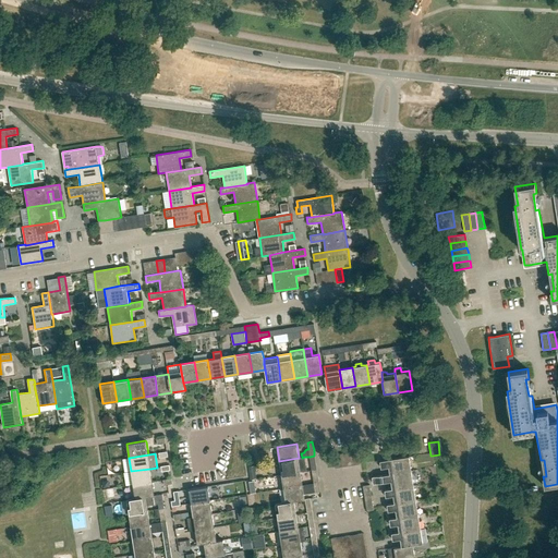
[(392,473),(375,476),(372,476),(373,484),(393,481),(395,487),(385,489),(386,497),(396,495),(397,502),(387,504),(388,511),(399,509),(400,517),(389,519),(390,525),(401,524),(402,531),(391,533),(392,540),(403,538),(404,545),(404,546),(413,544),(413,545),(423,543),(409,456),(379,460),(381,468),(391,465),(392,473)]
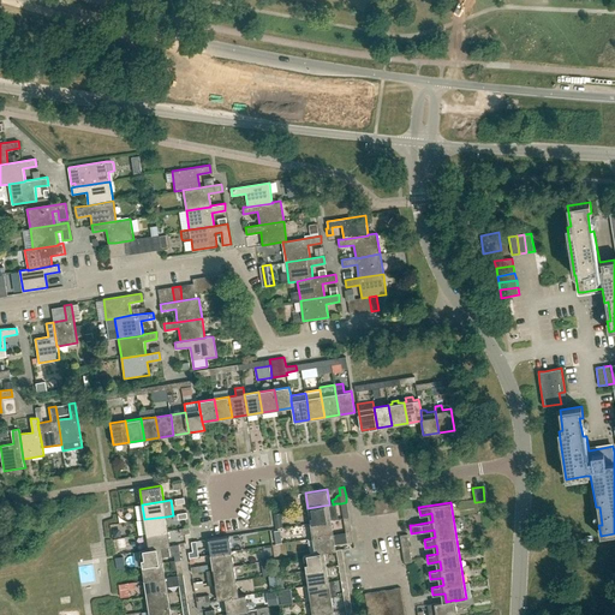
[(338,519),(335,503),(333,505),(333,503),(329,503),(329,505),(308,508),(310,523),(332,520),(338,519)]
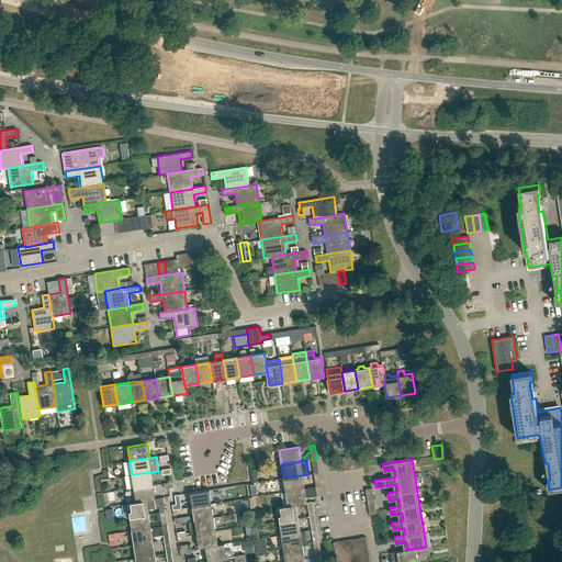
[(253,495),(261,495),(260,469),(251,469),(253,495)]
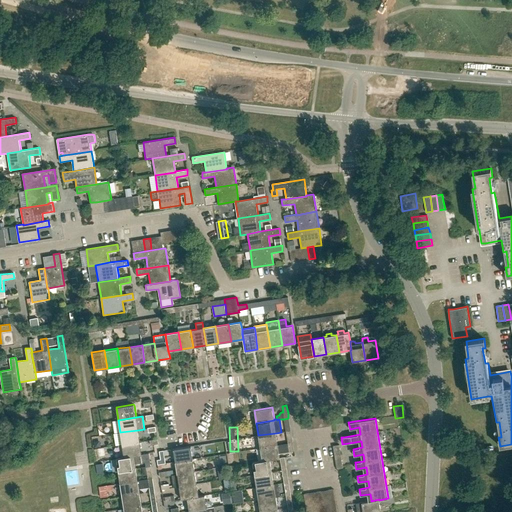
[(122,445),(140,442),(138,430),(120,432),(122,445)]
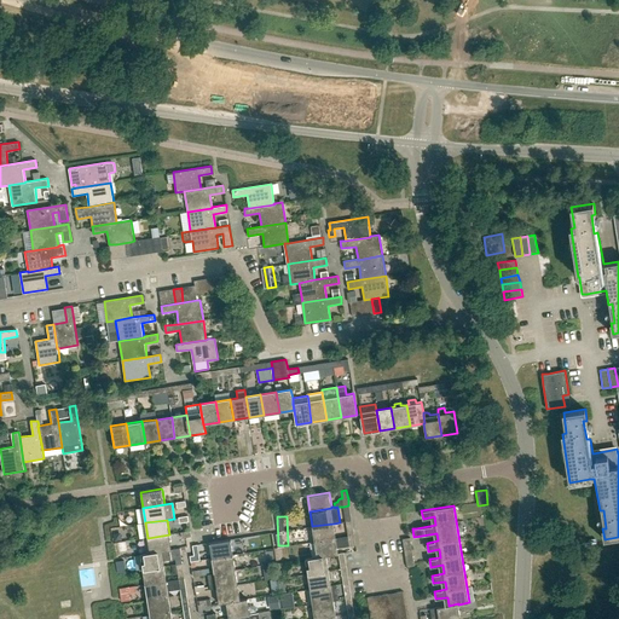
[(336,538),(334,524),(312,526),(314,542),(336,538)]
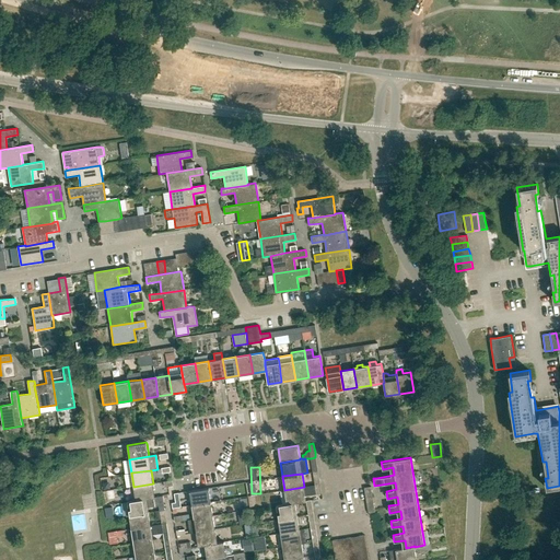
[(147,498),(147,499),(155,498),(155,497),(153,483),(133,487),(136,500),(147,498)]
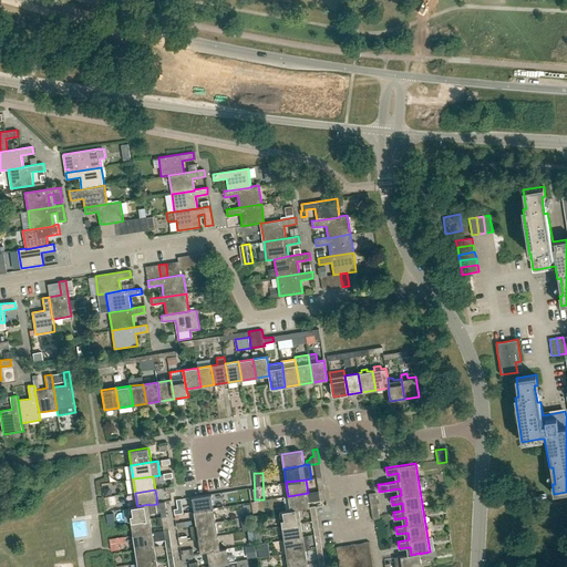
[(320,500),(319,491),(308,493),(288,496),(290,509),(299,508),(310,507),(309,502),(320,500)]
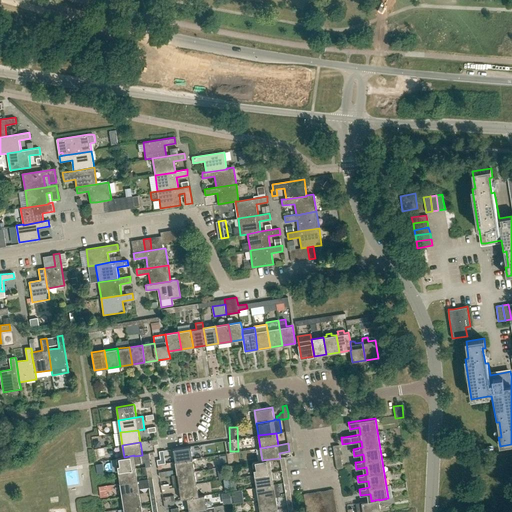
[(334,446),(333,446),(335,458),(341,457),(339,445),(334,446)]
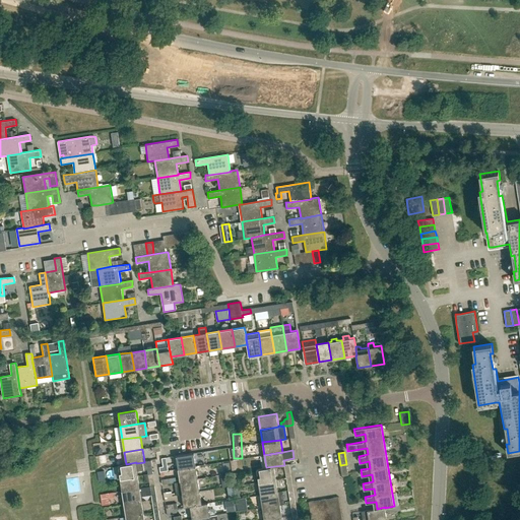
[(178,468),(195,466),(193,453),(176,456),(178,468)]
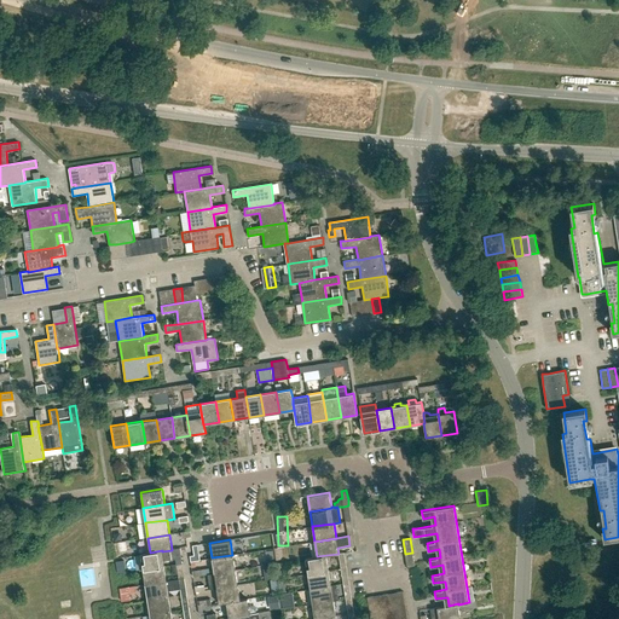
[(140,554),(143,570),(165,566),(163,560),(171,559),(171,560),(175,559),(173,549),(172,549),(172,550),(162,551),(162,550),(150,553),(140,554)]
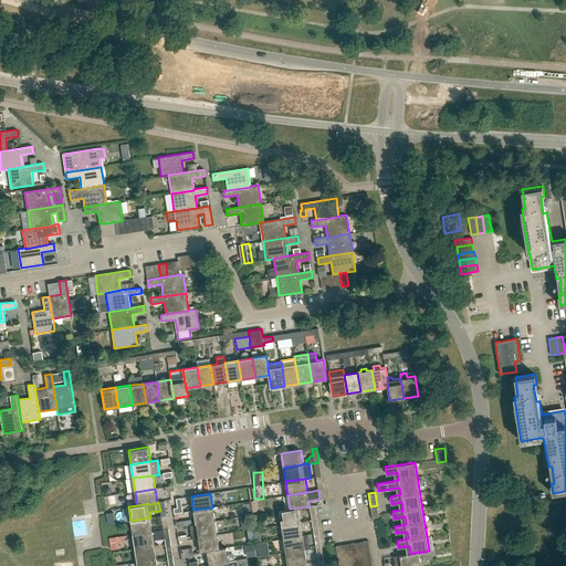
[(379,517),(378,514),(377,505),(370,506),(371,519),(373,519),(379,517)]
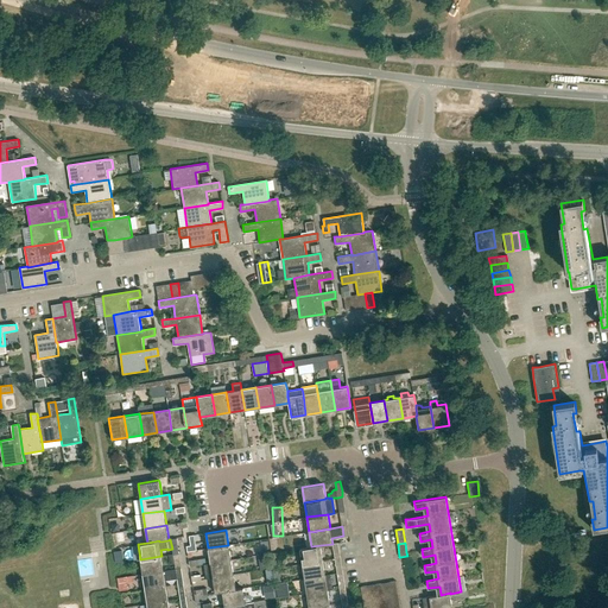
[(210,563),(230,559),(228,545),(208,548),(210,563)]
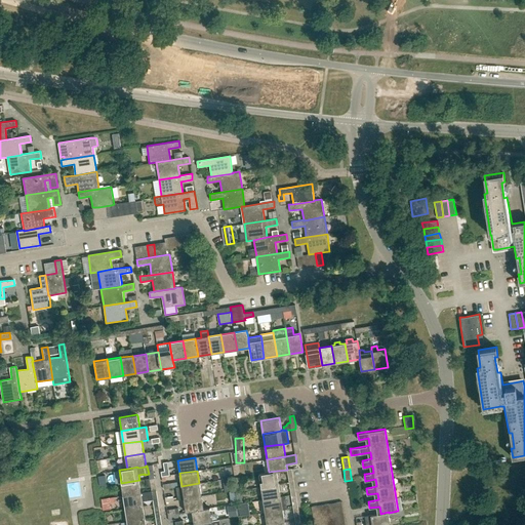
[(279,484),(277,471),(269,472),(258,474),(260,487),(279,484)]
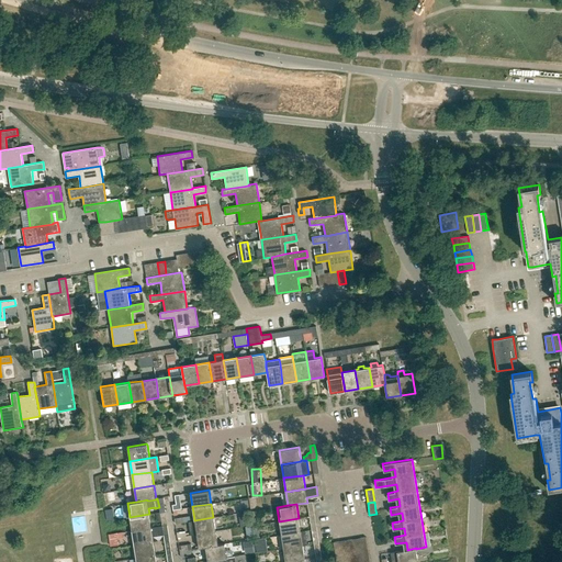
[(157,521),(161,521),(167,520),(165,512),(156,513),(157,521)]
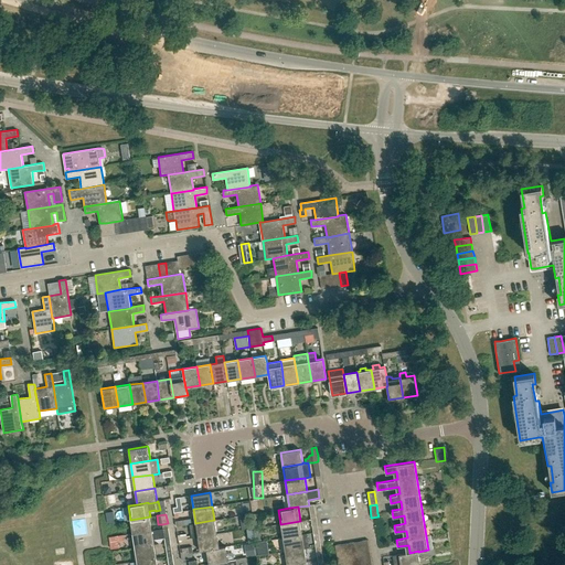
[(132,534),(152,531),(150,516),(130,520),(132,534)]
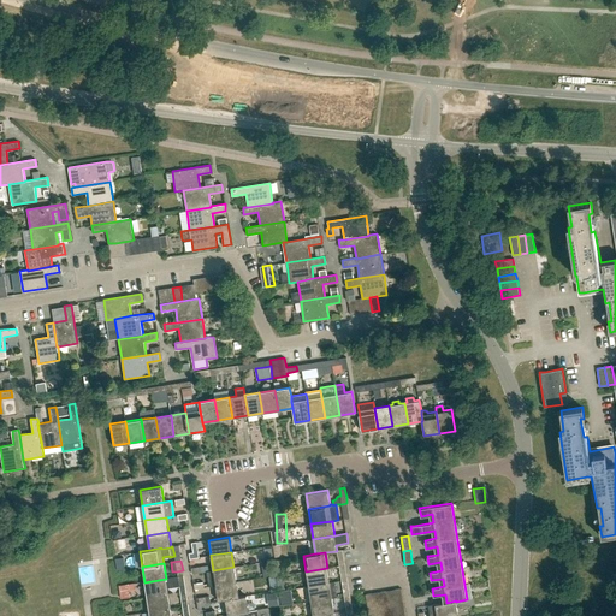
[(215,585),(236,582),(234,567),(213,570),(206,572),(208,586),(215,585)]
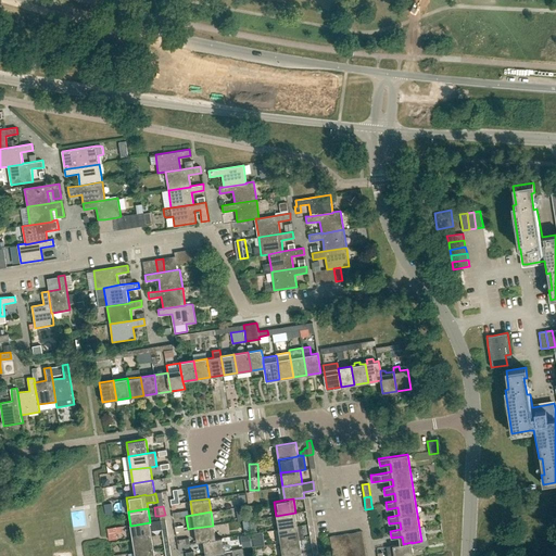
[(278,529),(298,526),(295,513),(276,516),(278,529)]
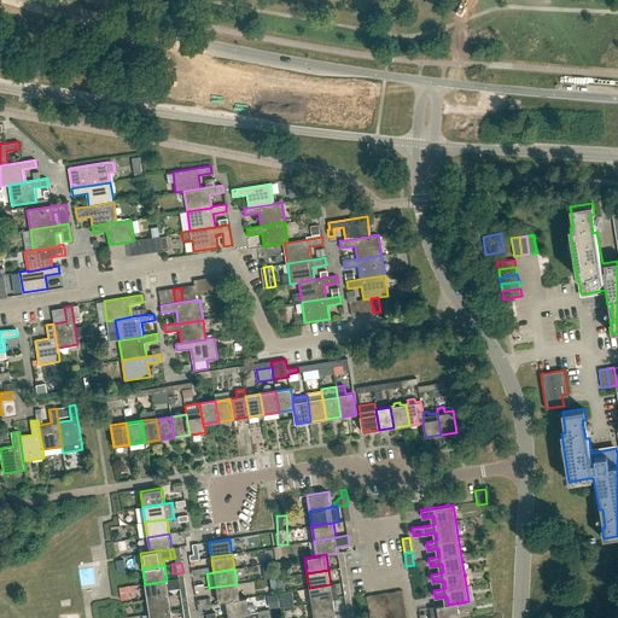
[(273,578),(275,593),(287,590),(285,576),(273,578)]
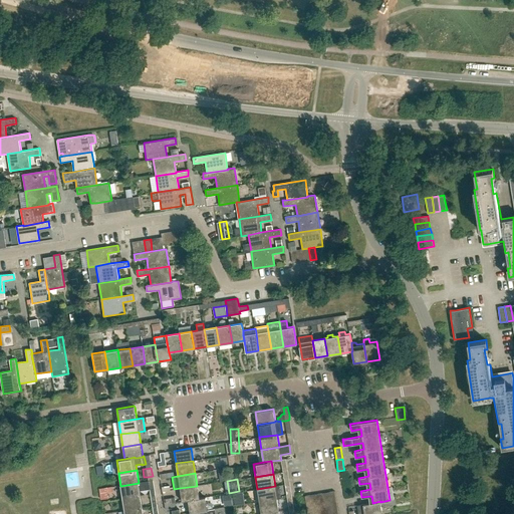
[(153,480),(139,483),(120,486),(122,498),(141,495),(140,491),(155,488),(153,480)]
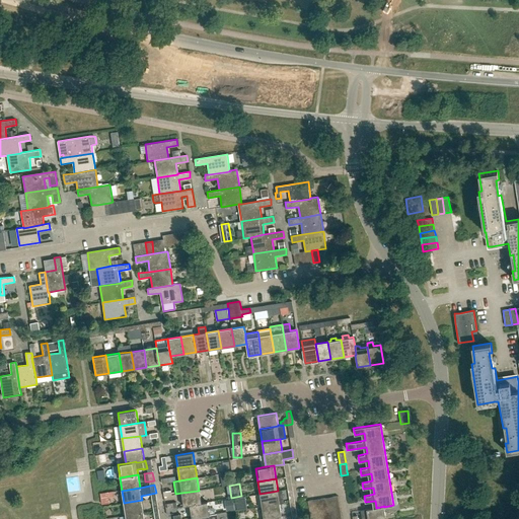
[(110,496),(116,496),(116,491),(102,492),(103,503),(110,502),(110,496)]
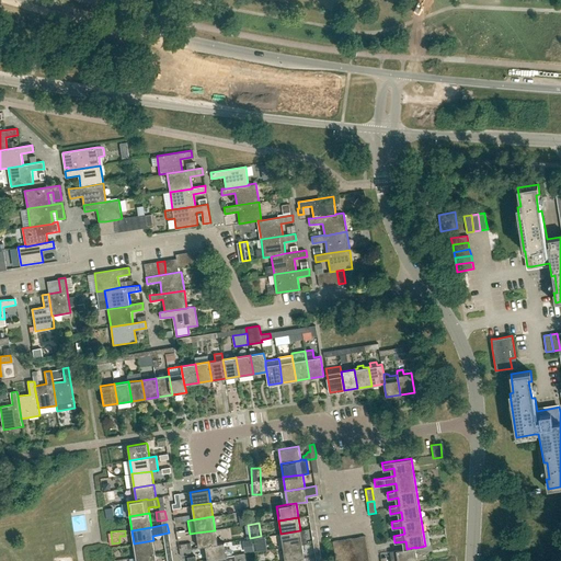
[(217,544),(215,530),(196,533),(198,547),(205,546),(217,544)]
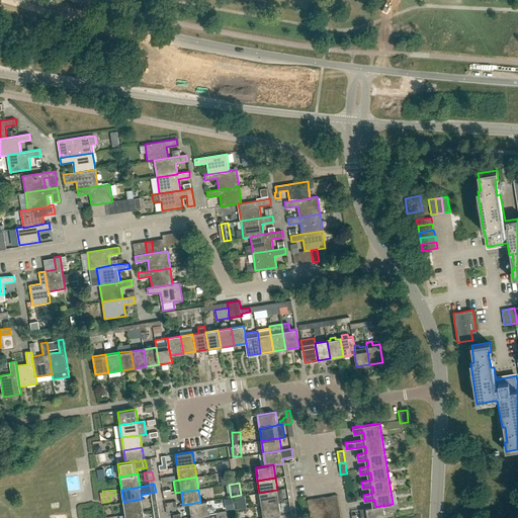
[(277,490),(259,493),(261,506),(279,503),(282,502),(280,490),(277,490)]
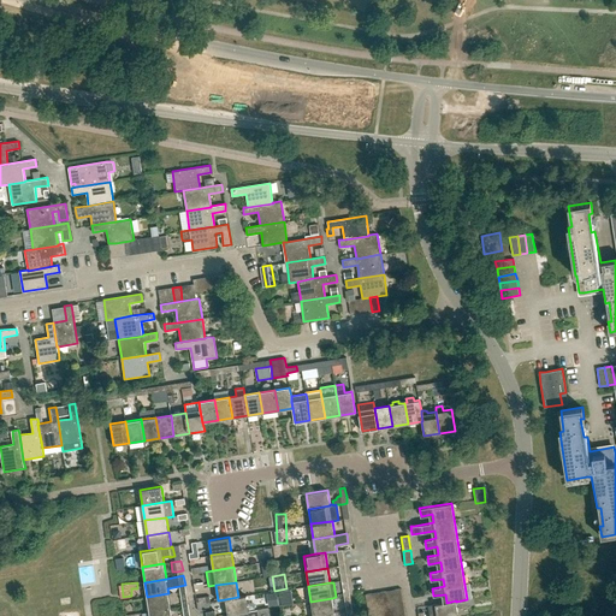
[(303,602),(300,588),(294,590),(297,603),(303,602)]
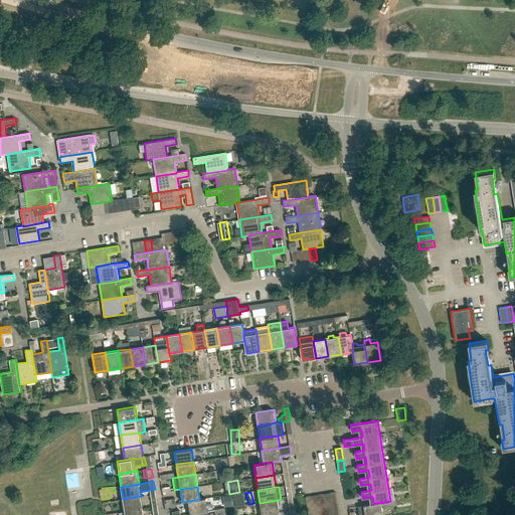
[(125,511),(143,508),(141,496),(123,499),(125,511)]
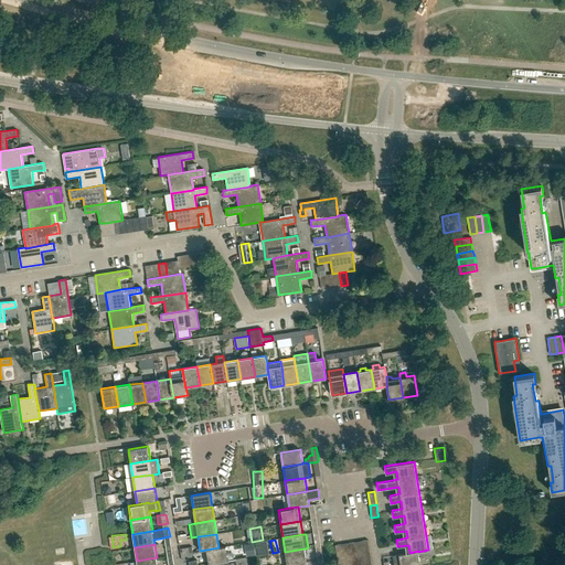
[(209,564),(228,561),(225,546),(219,547),(206,550),(209,564)]
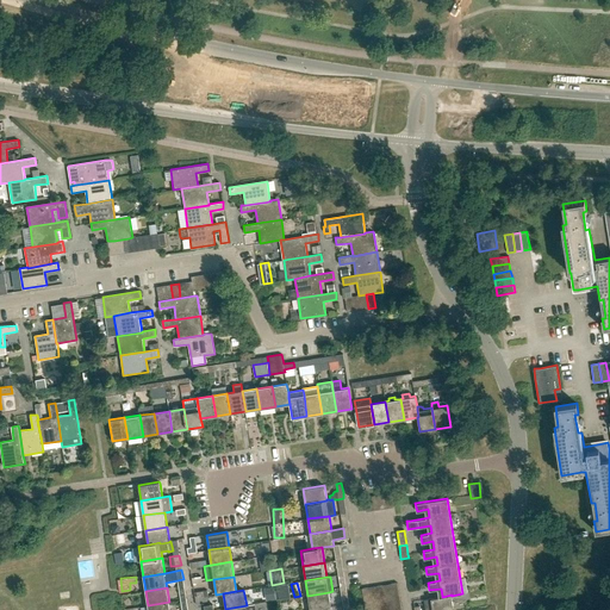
[(310,609),(331,607),(329,592),(307,596),(310,609)]
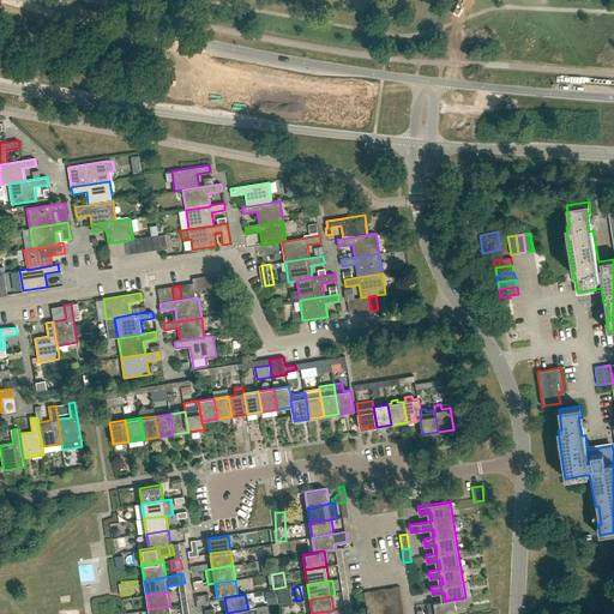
[(456,613),(455,600),(455,599),(445,601),(445,600),(433,602),(428,603),(429,613),(456,613)]
